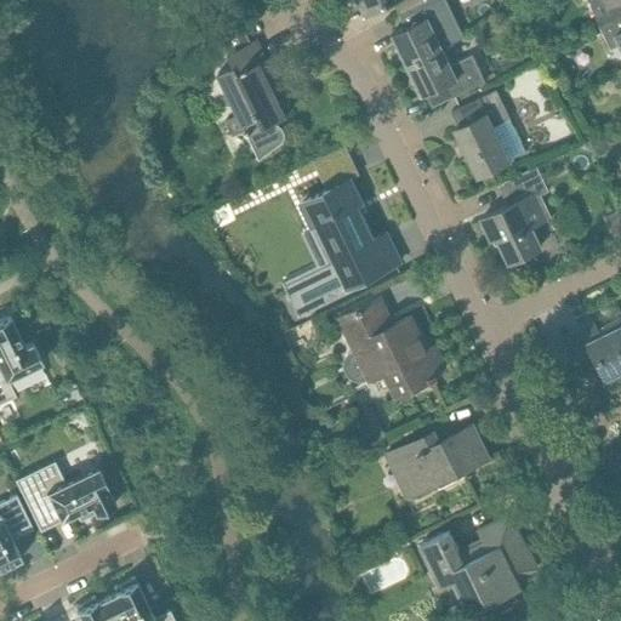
[(359,0),(366,13),(393,0),(399,13),(426,0),(359,0)]
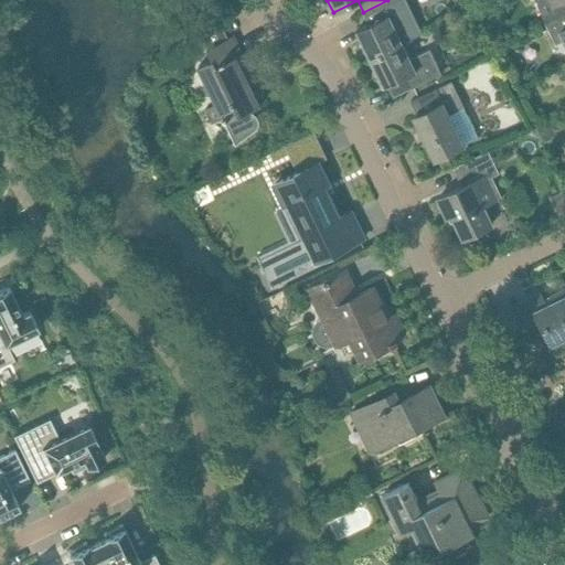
[(369,24),(356,30),(371,59),(402,43),(422,33),(415,18),(405,0),(387,0),(363,12),(369,24)]
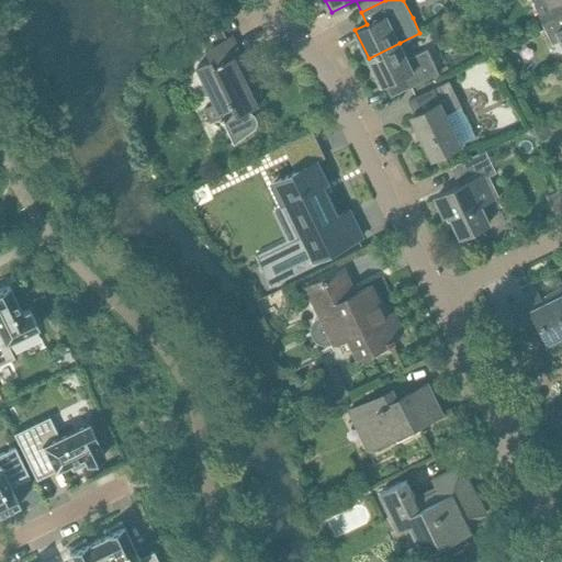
[(561,0),(531,0),(543,23),(544,23),(561,14),(561,0)]
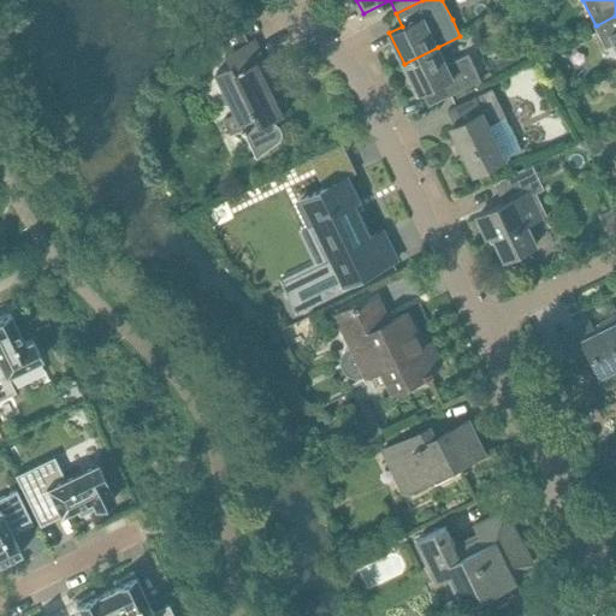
[(615,45),(615,16),(597,25),(596,25),(594,25),(606,49),(615,45)]
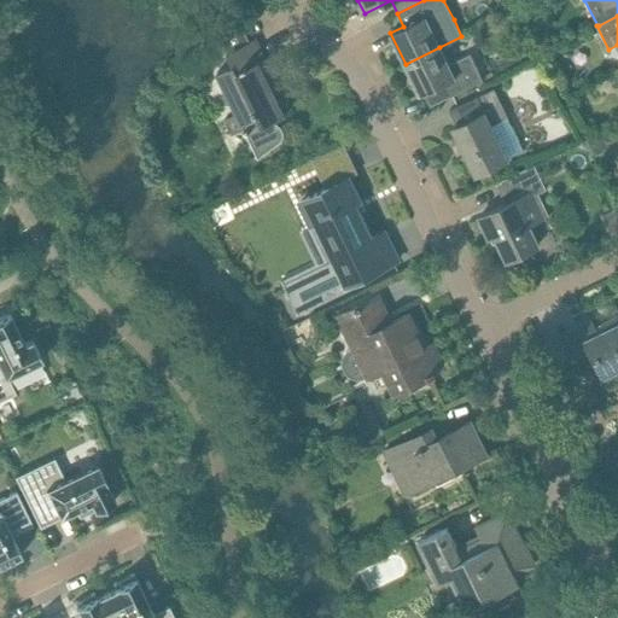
[(267,80),(286,70),(278,53),(264,58),(255,40),(227,53),(233,65),(216,74),(235,115),(223,120),(232,136),(244,130),(245,134),(248,133),(258,155),(277,141),(278,140),(279,140),(280,139),(280,138),(280,136),(280,135),(280,134),(280,132),(280,130),(279,130),(278,129),(277,128),(275,127),(273,122),(284,116),(267,80)]
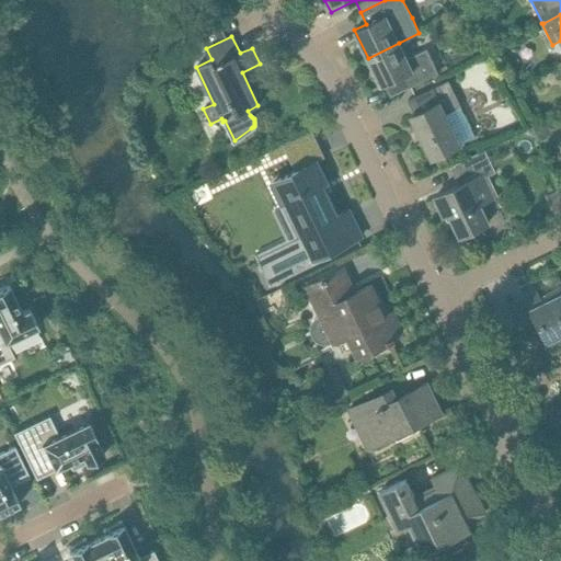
[(407,58),(399,43),(368,58),(381,87),(392,81),(399,93),(438,73),(426,49),(407,58)]
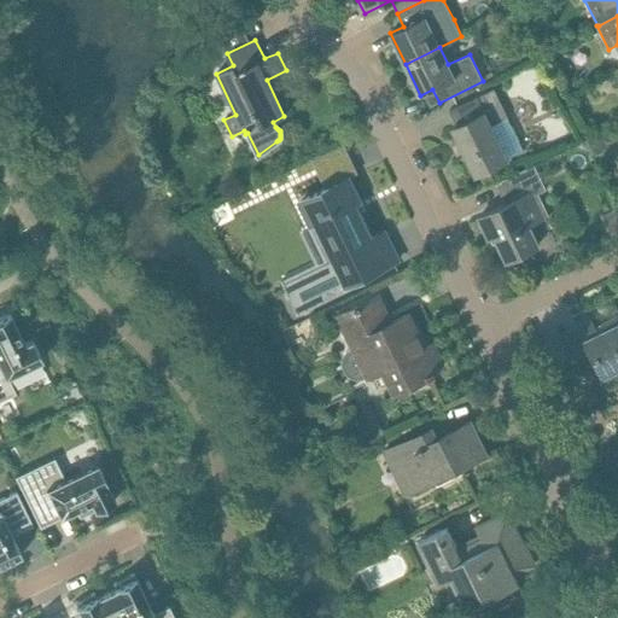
[(490,126),(507,117),(494,89),(459,108),(466,122),(453,128),(474,175),(507,159),(490,126)]
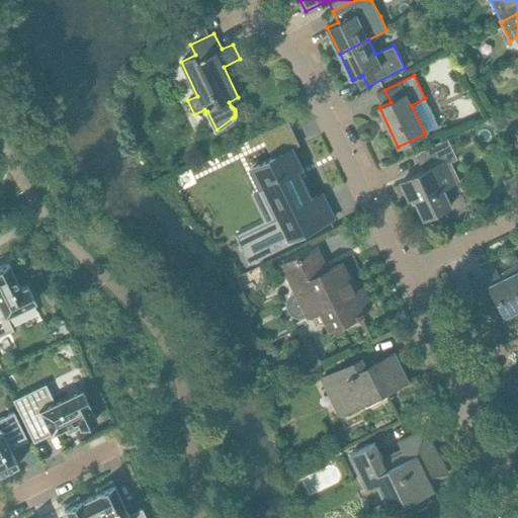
[(268,128),(247,140),(251,148),(263,142),(272,138),(268,130),(268,128)]
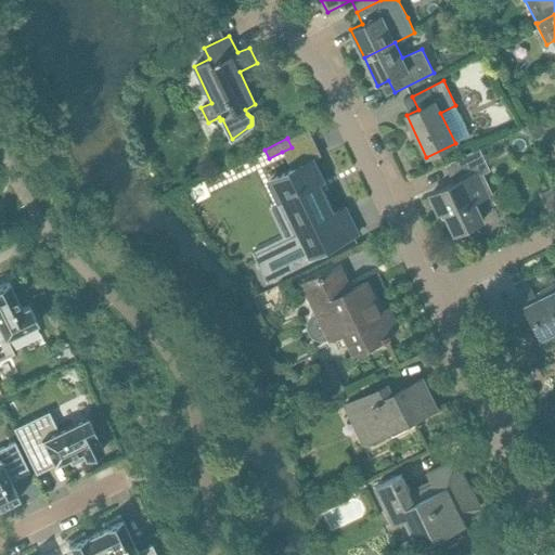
[(490,170),(479,147),(449,163),(457,181),(430,195),(439,215),(444,213),(455,234),(483,220),(475,203),(492,194),(482,173),(490,170)]
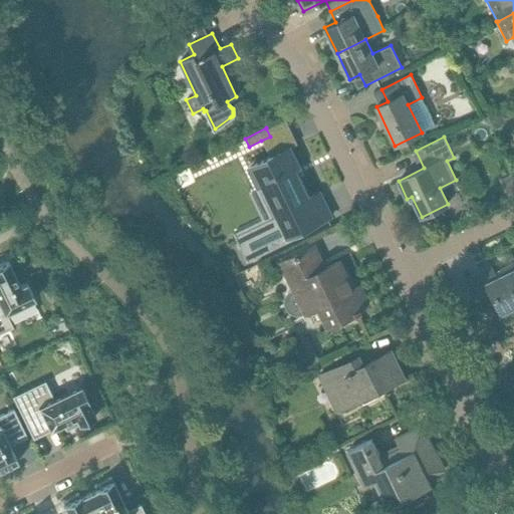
[(235,232),(233,233),(247,261),(306,233),(304,229),(330,216),(319,194),(308,200),(294,169),(298,167),(289,149),(270,159),(250,168),(258,186),(259,186),(263,184),(277,215),(263,222),(236,235),(235,232)]
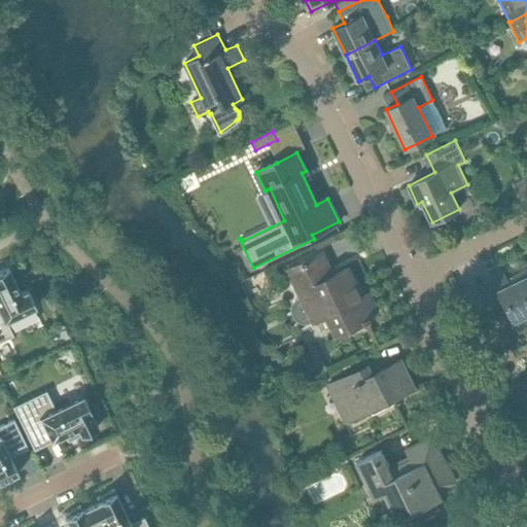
[(526,176),(514,183),(522,202),(526,199),(526,176)]
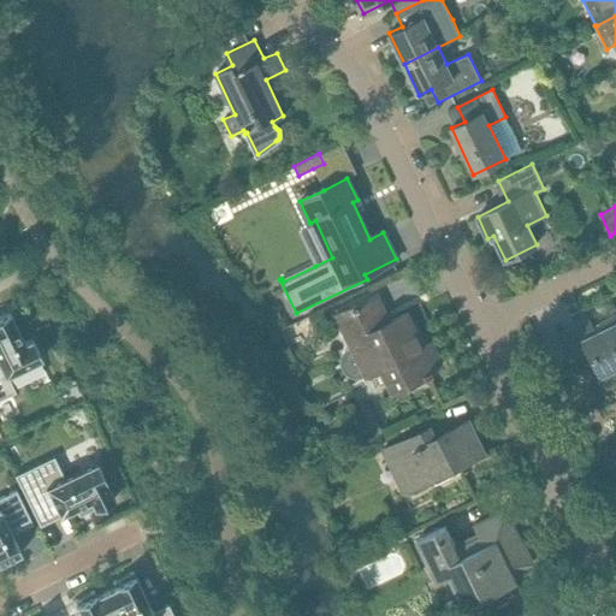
[(365,375),(367,374),(367,375),(384,368),(395,390),(434,371),(433,368),(442,365),(431,343),(421,348),(414,332),(415,332),(406,313),(389,321),(375,295),(336,315),(349,343),(350,342),(353,347),(350,348),(348,349),(345,350),(344,353),(343,355),(342,357),(342,360),(341,362),(342,365),(342,368),(343,371),(345,372),(347,374),(349,375),(351,377),(354,378),(356,378),(360,378),(362,377),(365,375)]
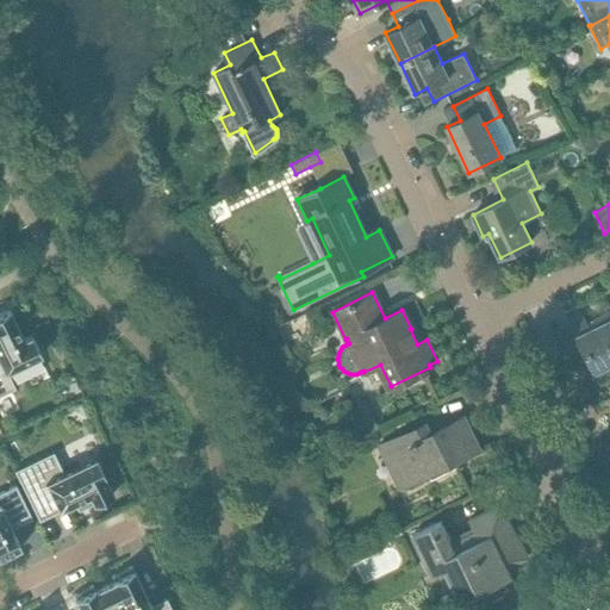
[(0,396),(14,388),(7,373),(42,356),(31,336),(24,340),(10,311),(0,315),(0,396)]
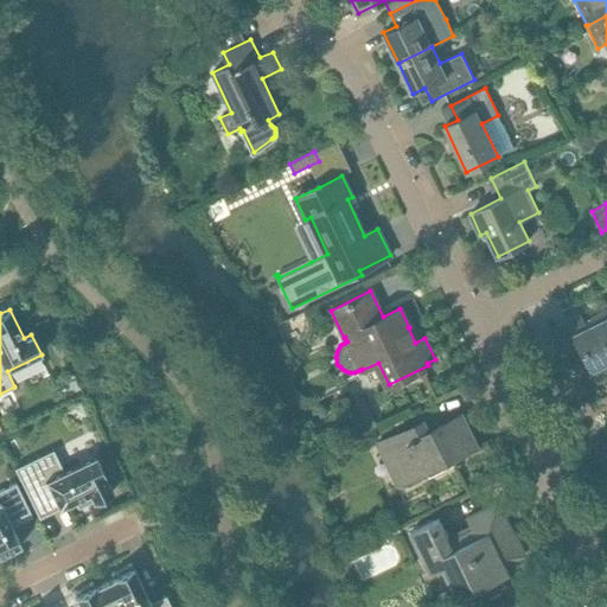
[(555,326),(554,327),(566,353),(568,352),(579,346),(596,384),(606,378),(606,310),(590,319),(593,325),(588,327),(581,314),(555,326)]
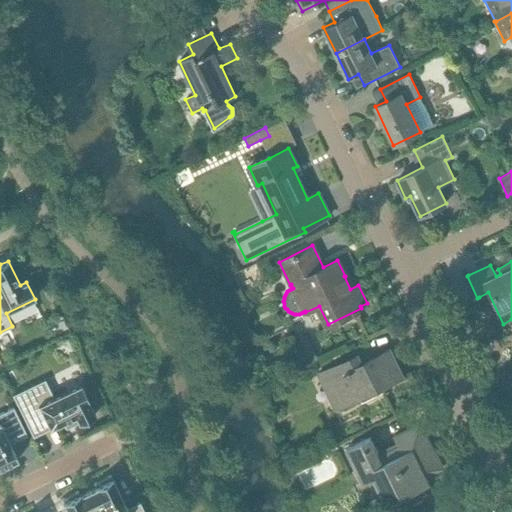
[(362,363),(358,354),(317,374),(334,410),(402,377),(389,350),(362,363)]
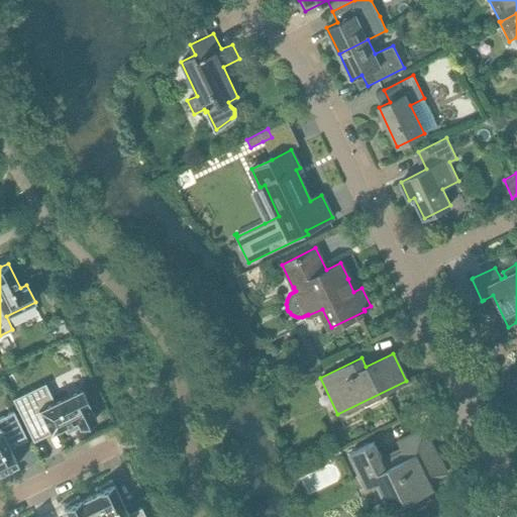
[(33,442),(76,421),(79,428),(96,419),(81,389),(54,402),(44,384),(12,400),(33,442)]
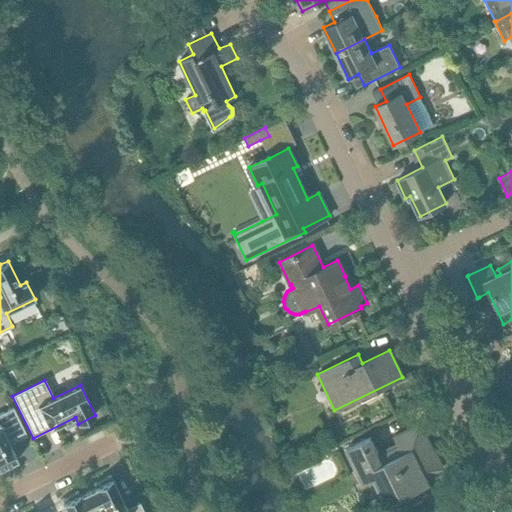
[(511,390),(511,387),(509,382),(500,387),(503,395),(511,390)]
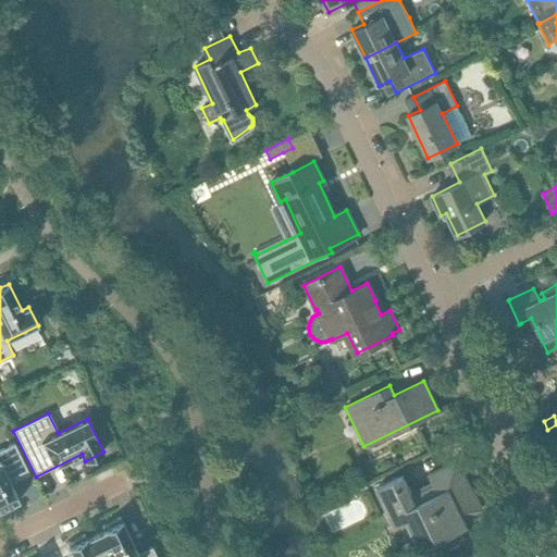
[(9,480),(27,470),(14,444),(0,449),(0,510),(19,502),(9,480)]
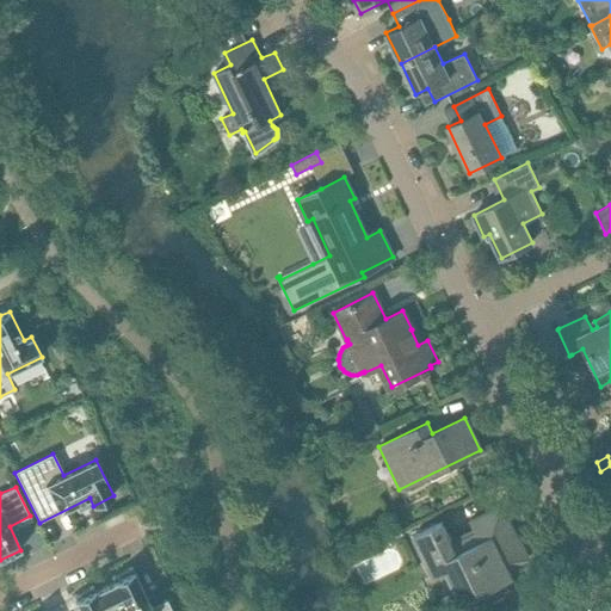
[(503,506),(469,522),(474,531),(452,542),(442,522),(414,535),(434,578),(448,572),(462,602),(512,578),(507,568),(528,559),(503,506)]
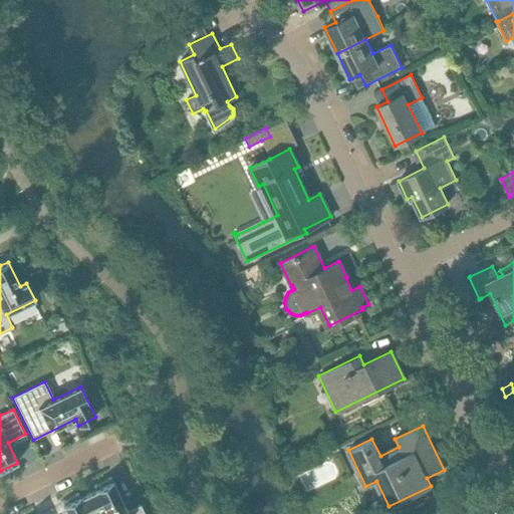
[(144,513),(140,505),(126,511),(110,478),(93,486),(95,490),(87,494),(97,513),(144,513)]
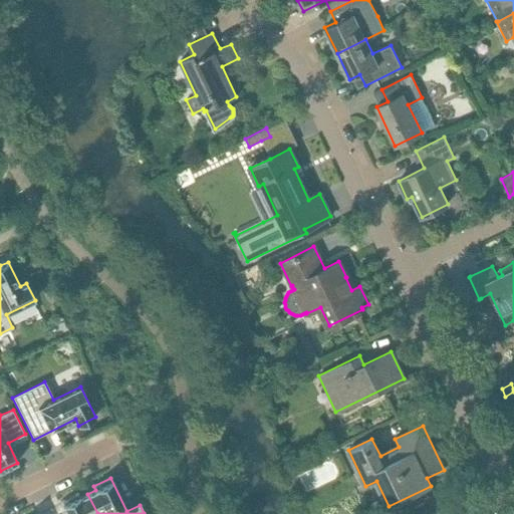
[(97,513),(87,494),(80,498),(78,493),(61,502),(66,513),(97,513)]
